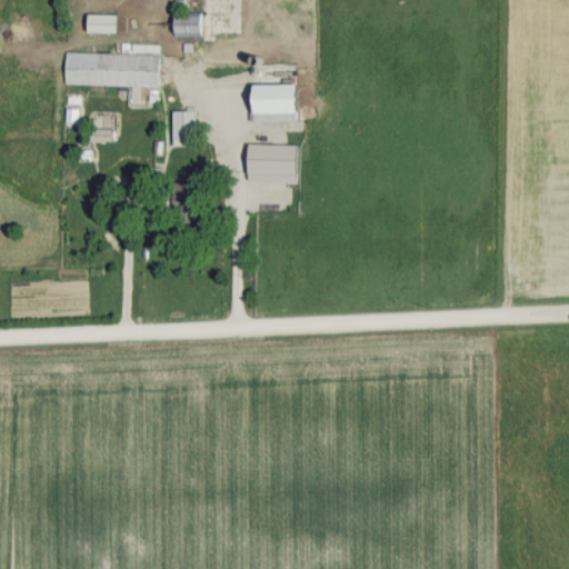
[(175,12),(175,36),(207,36),(207,12),(175,12)]
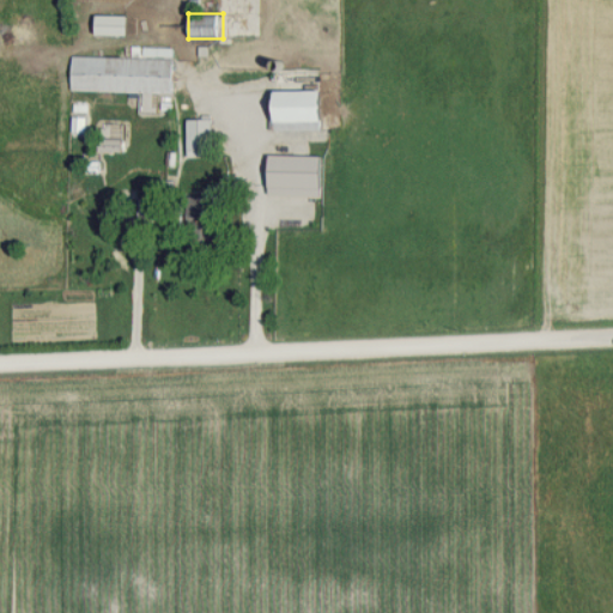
[(131,35),(131,16),(97,16),(97,35),(131,35)]
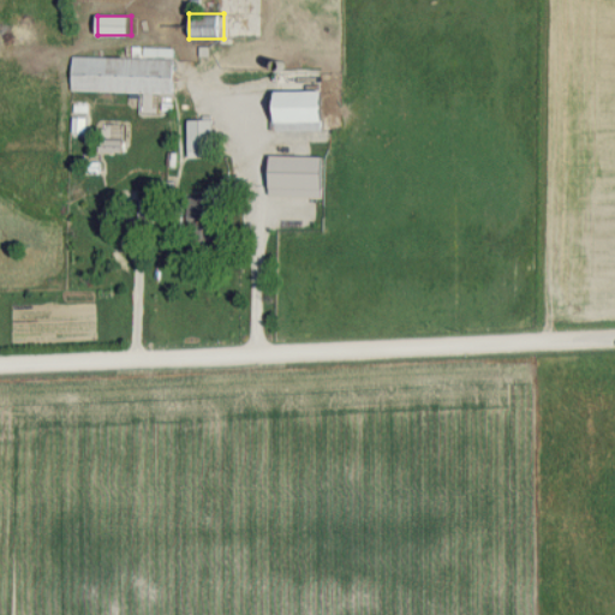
[(175,59),(73,58),(72,93),(175,94),(175,59)]
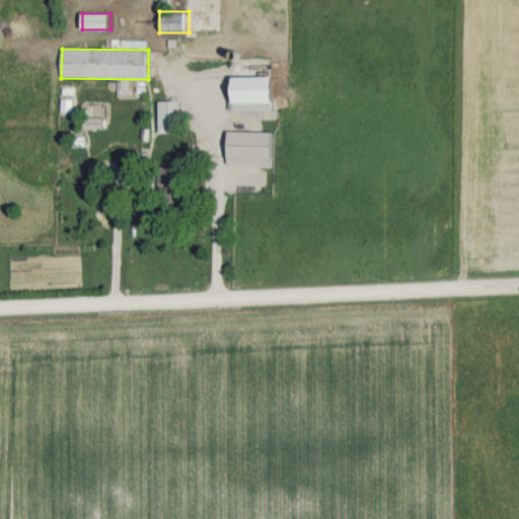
[(230,112),(280,112),(280,78),(230,78),(230,112)]
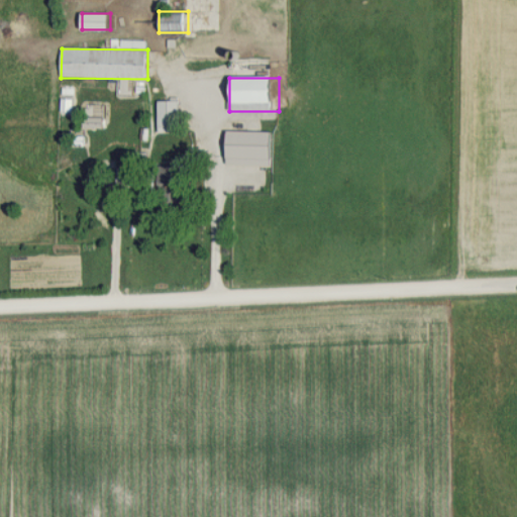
[(158,132),(179,132),(180,100),(159,100),(158,132)]
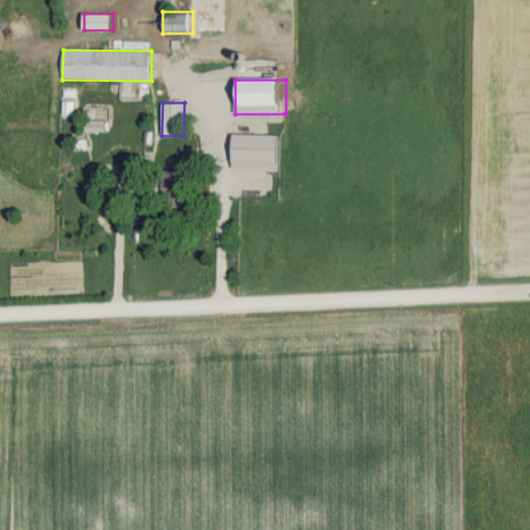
[(233,163),(278,163),(278,136),(233,136),(233,163)]
